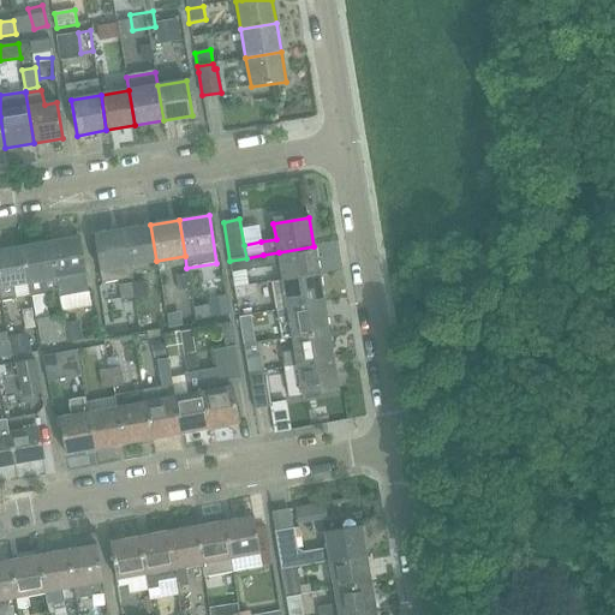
[(156,261),(150,225),(121,231),(127,266),(156,261)]
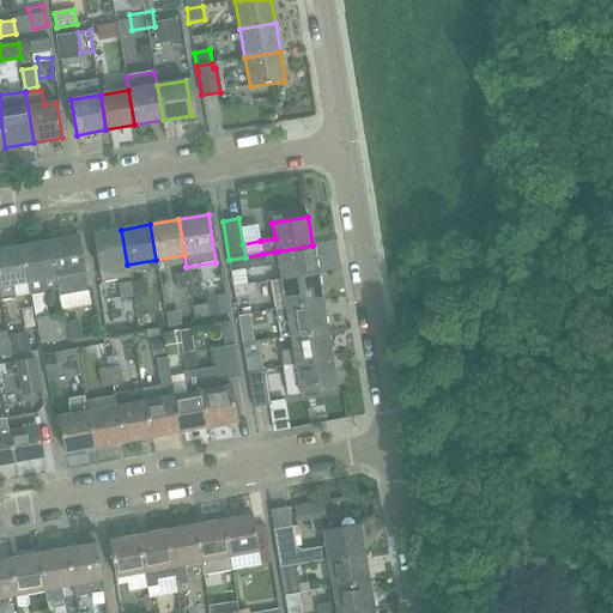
[(129,278),(127,265),(121,230),(93,234),(97,258),(102,283),(129,278)]
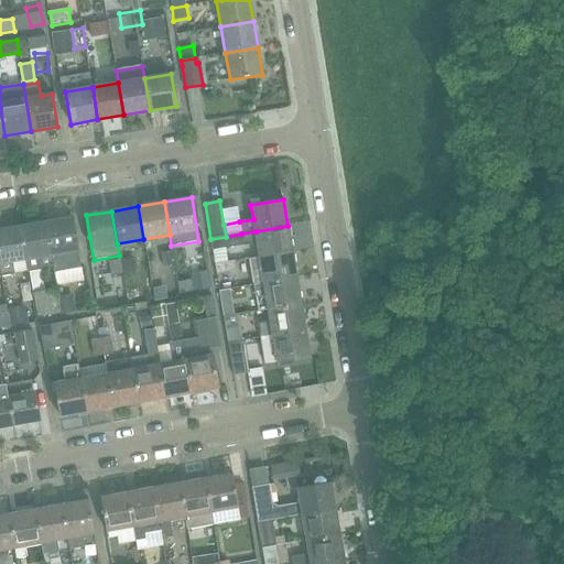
[(73,218),(46,223),(54,267),(55,272),(80,269),(73,218)]
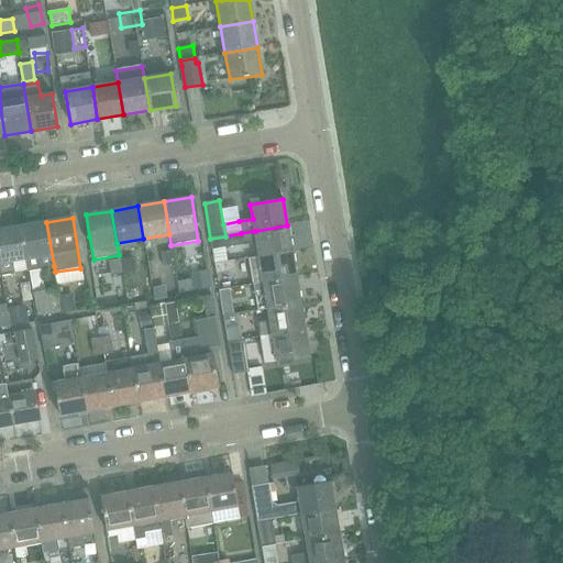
[(54,266),(46,222),(20,227),(25,260),(28,272),(54,266)]
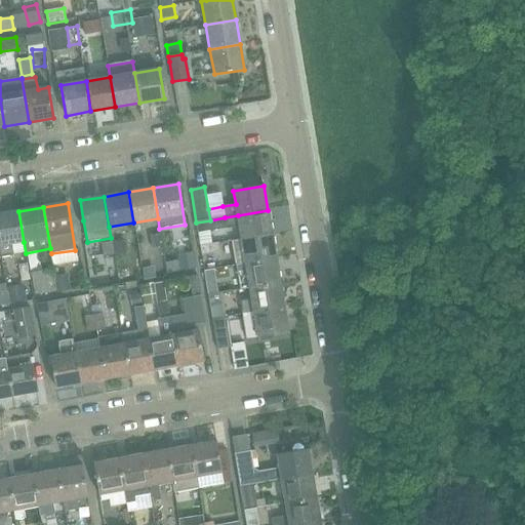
[(272,235),(268,210),(238,215),(242,240),(272,235)]
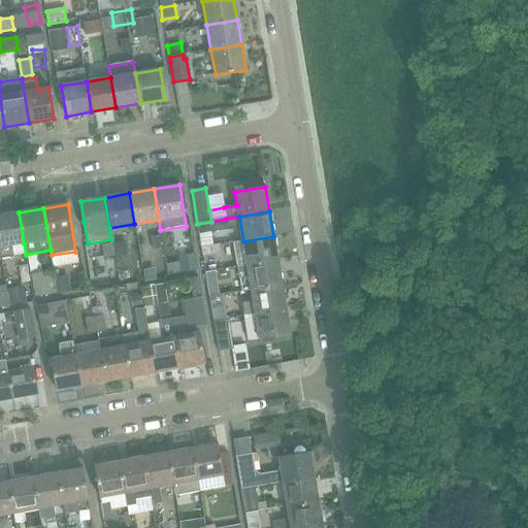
[(24,243),(19,212),(0,215),(0,242),(1,248),(24,243)]
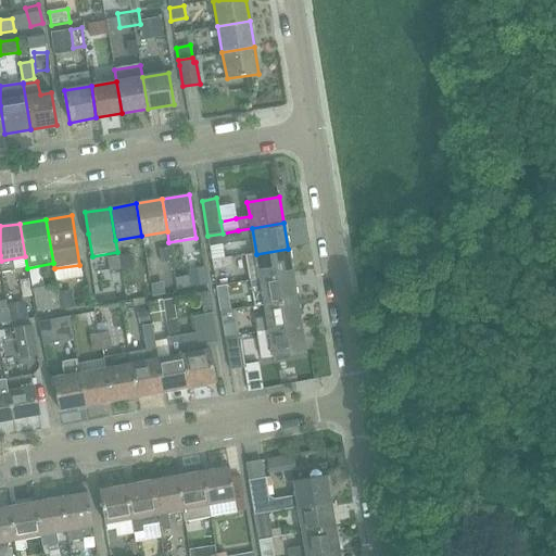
[(240,242),(238,230),(223,234),(207,236),(210,247),(240,242)]
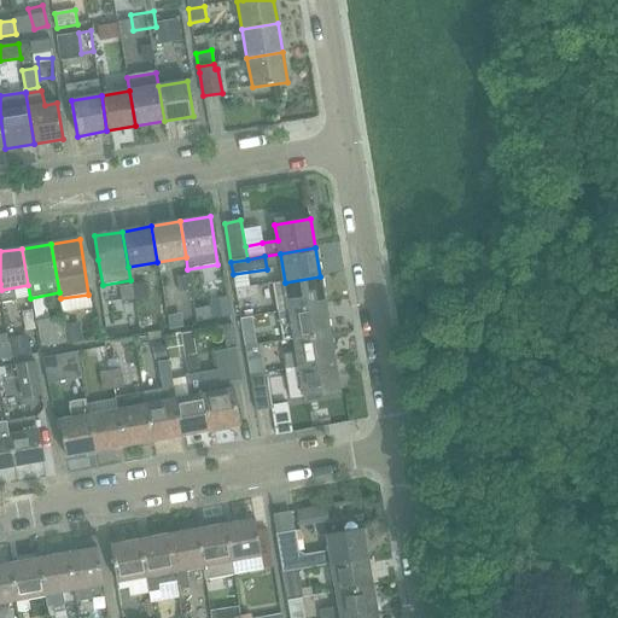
[(176,279),(179,292),(192,291),(190,277),(176,279)]
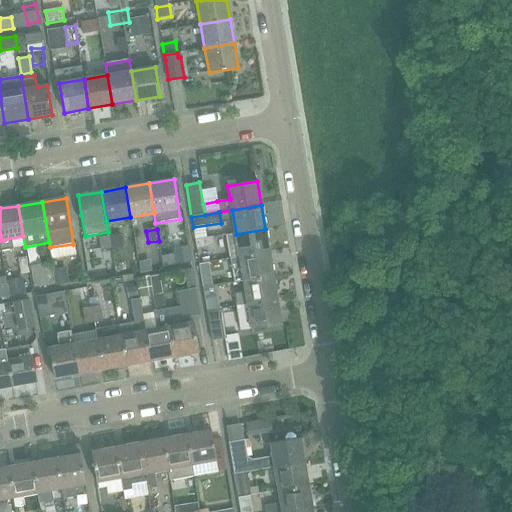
[(269,252),(265,229),(236,234),(239,257),(269,252)]
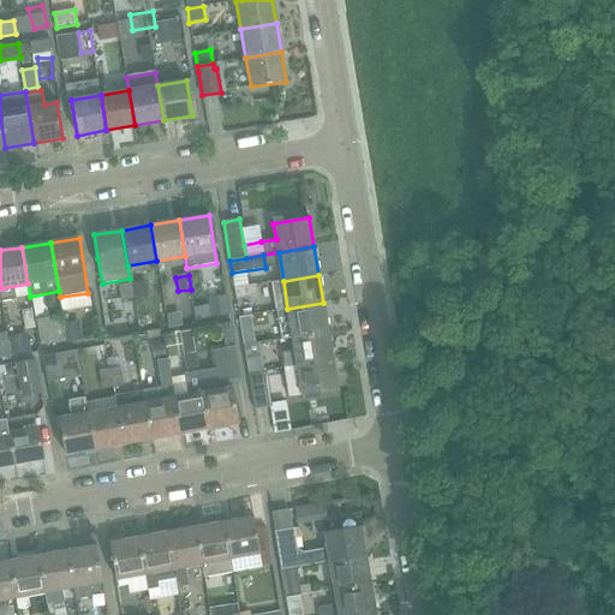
[(145,281),(131,284),(133,299),(148,297),(145,281)]
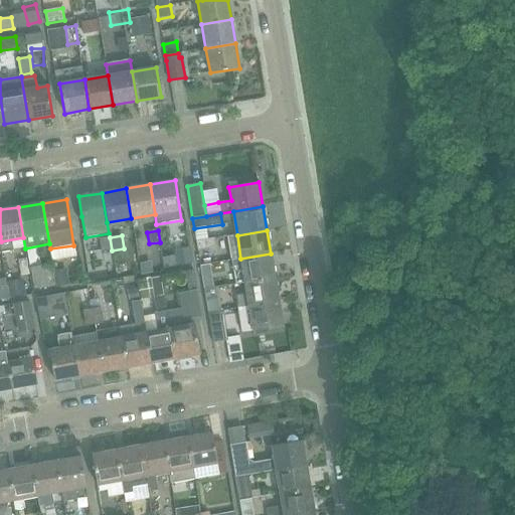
[(112,250),(110,237),(100,239),(106,276),(114,275),(111,250),(112,250)]
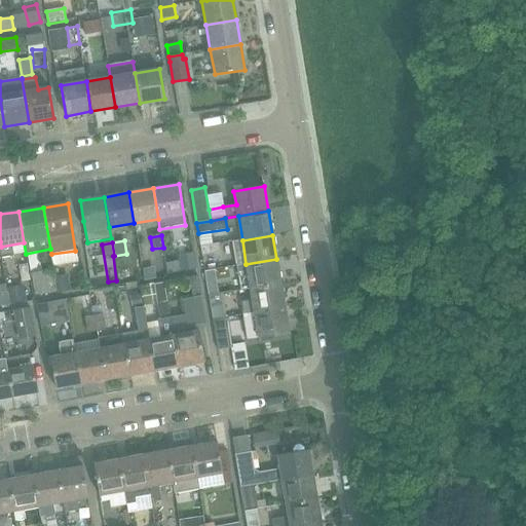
[(220,242),(199,247),(201,259),(222,255),(220,242)]
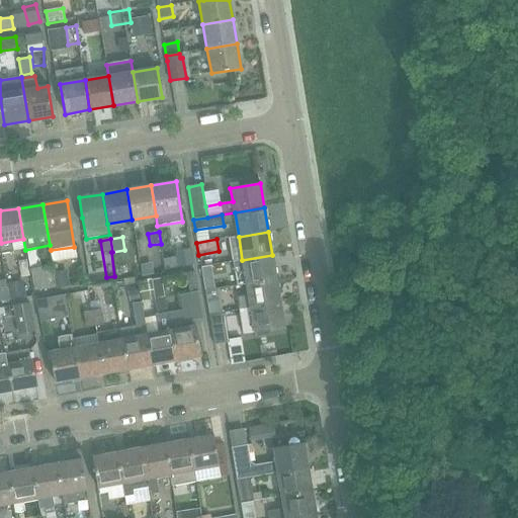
[(276,279),(272,255),(242,260),(246,284),(276,279)]
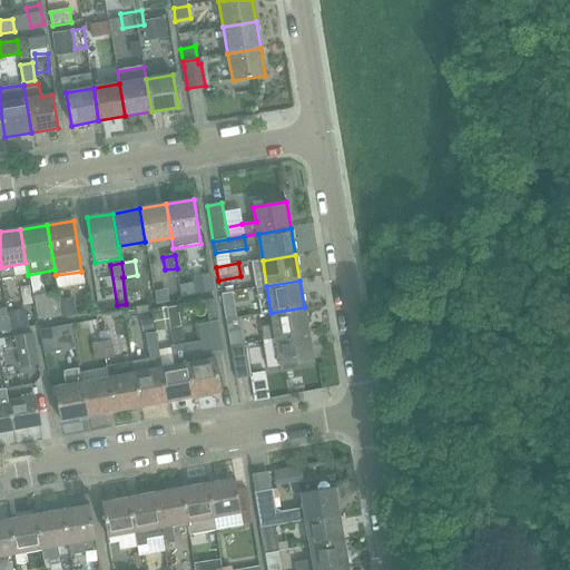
[(38,320),(62,315),(64,315),(60,300),(59,300),(58,292),(33,296),(38,320)]
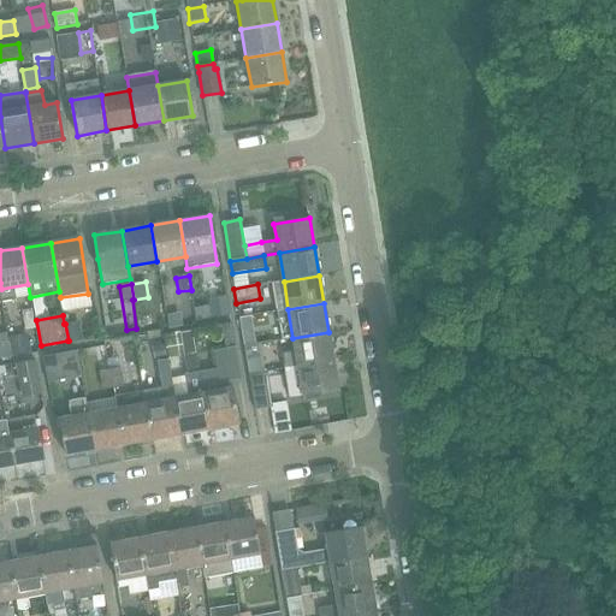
[(255,315),(242,318),(243,330),(254,327),(258,327),(255,315)]
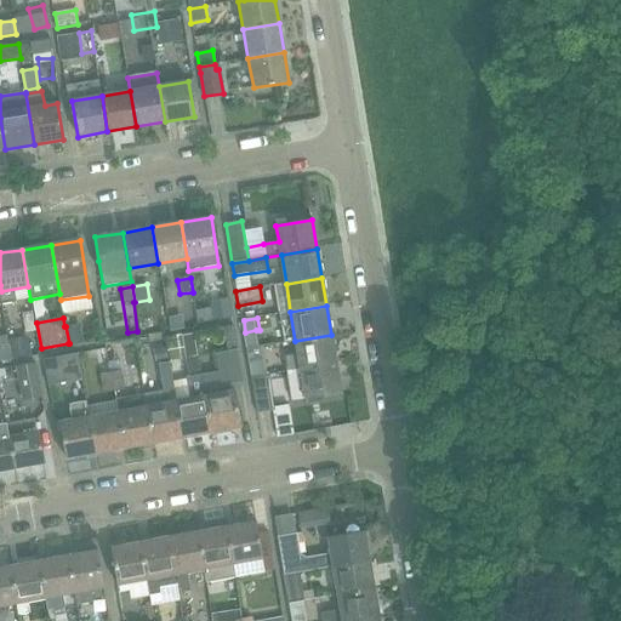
[(80,323),(66,326),(69,343),(68,343),(68,346),(84,343),(80,323)]
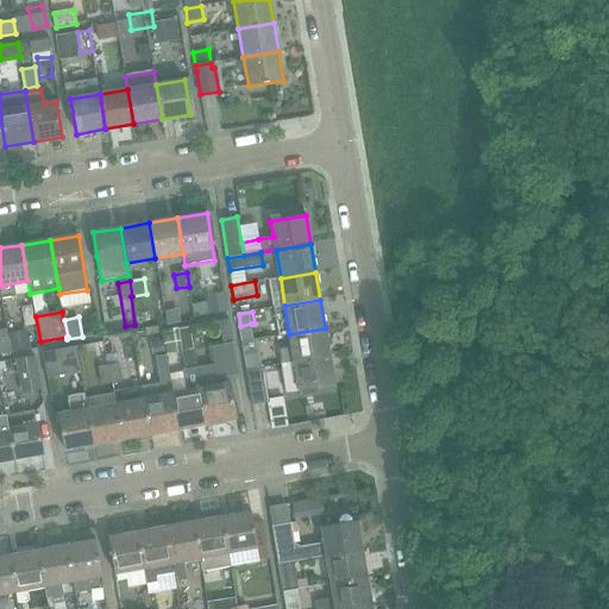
[(330,357),(325,328),(289,334),(292,347),(280,349),(282,364),(330,357)]
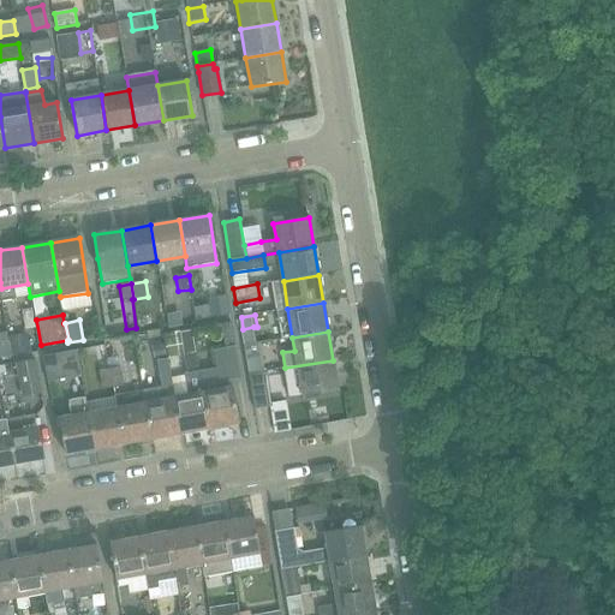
[(0,357),(12,356),(10,342),(0,344),(0,357)]
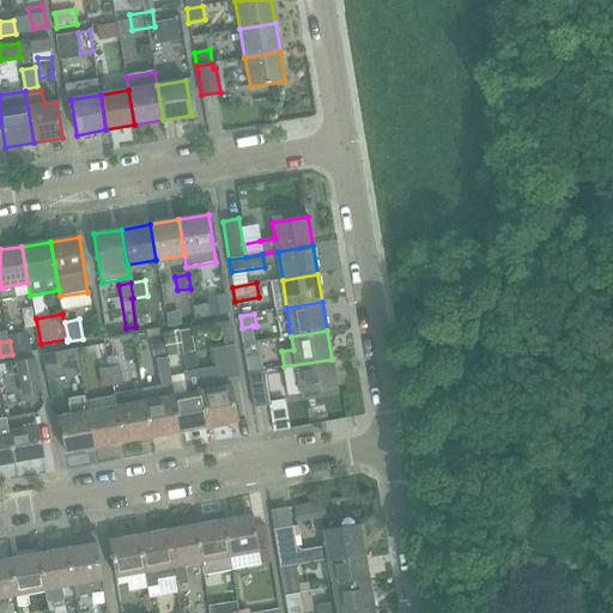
[(260,341),(255,343),(244,344),(248,372),(265,370),(260,341)]
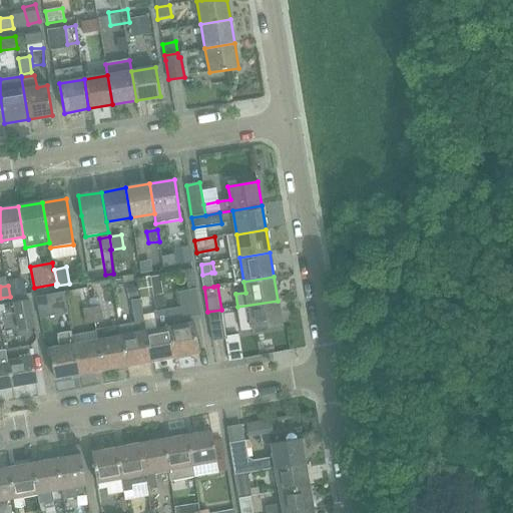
[(115,314),(128,311),(122,287),(109,290),(115,314)]
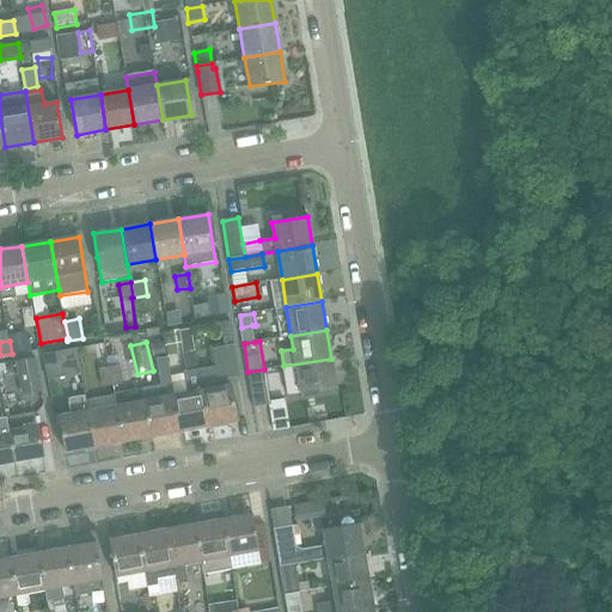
[(95,346),(102,387),(112,385),(106,354),(104,344),(95,346)]
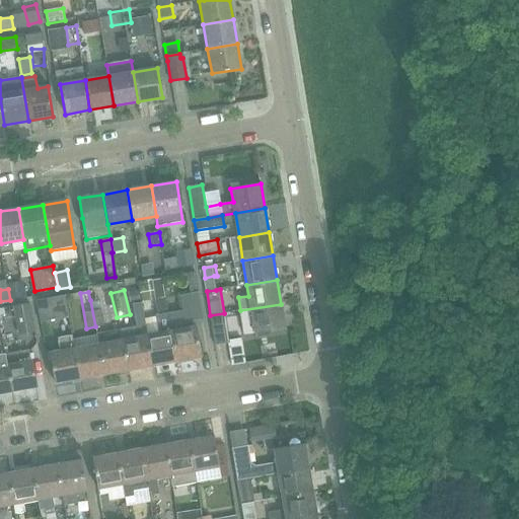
[(183,311),(168,314),(176,362),(201,357),(195,325),(194,325),(193,323),(203,321),(198,294),(181,297),(183,311)]
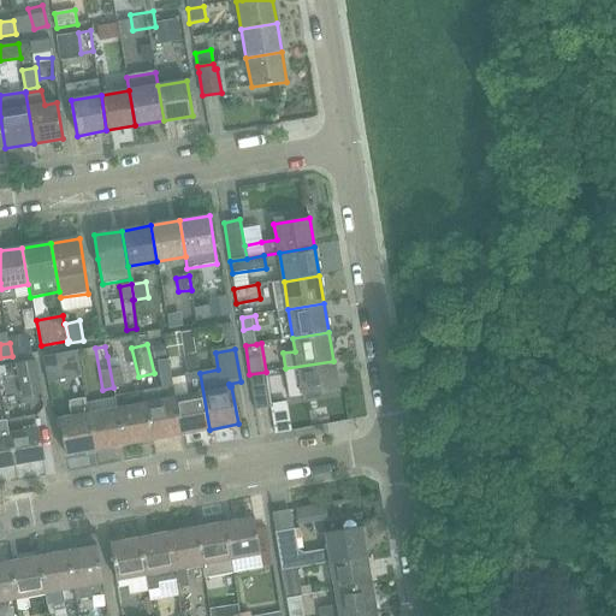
[(48,383),(82,377),(77,351),(43,359),(48,383)]
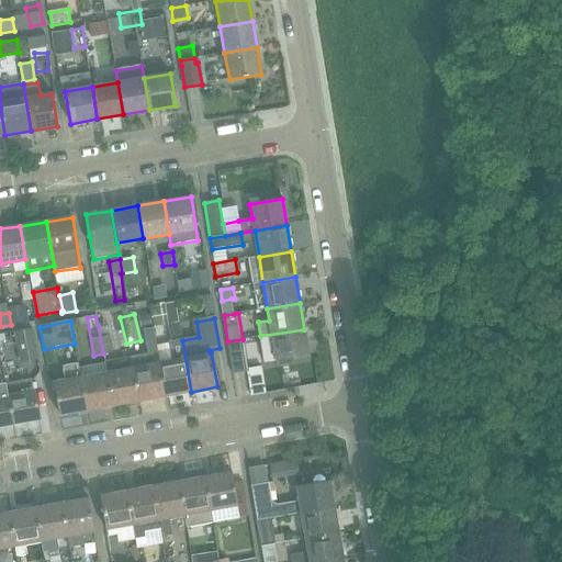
[(179,323),(168,324),(171,341),(155,345),(165,396),(191,392),(182,340),(179,323)]
